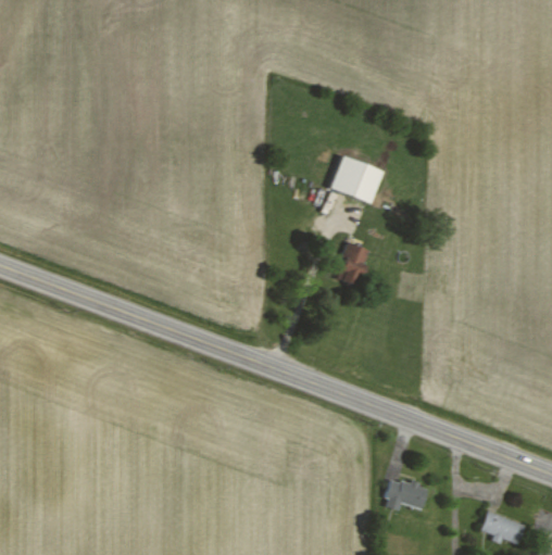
[(384,169),(342,155),(330,188),(372,203),(384,169)]
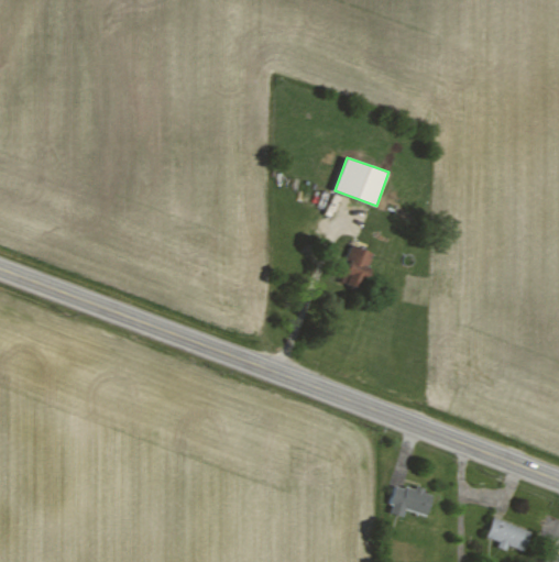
[(344,282),(360,288),(374,253),(353,244),(349,256),(354,259),(344,282)]
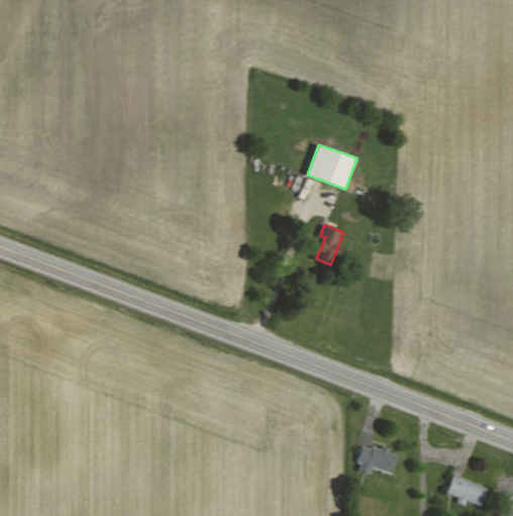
[(393,472),(399,451),(366,441),(357,468),(372,472),(374,466),(393,472)]
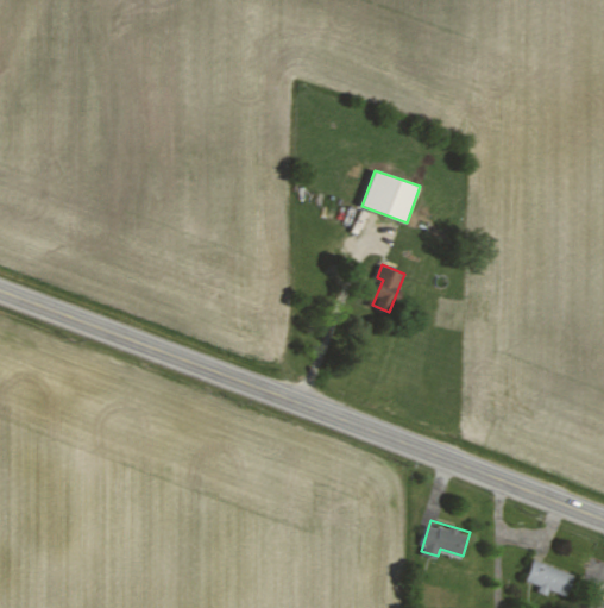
[(577,574),(535,557),(528,578),(542,584),(540,589),(551,594),(553,588),(568,594),(577,574)]
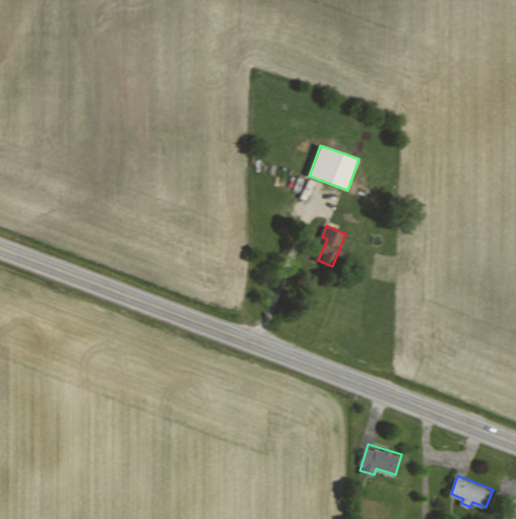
[(515,509),(509,507),(505,518),(515,518),(515,509)]
